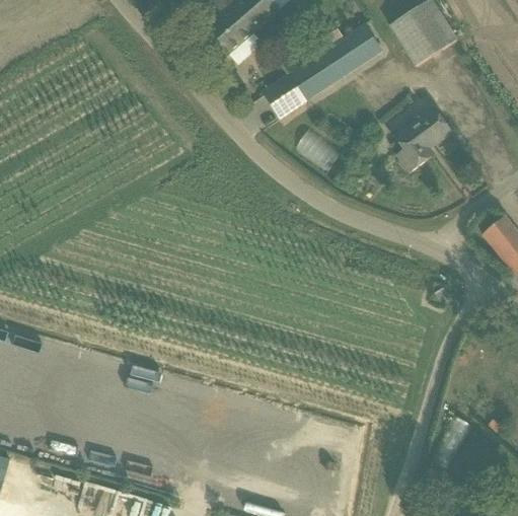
[(253,31),(226,0),(211,0),(195,14),(206,27),(190,42),(213,67),(253,31)]
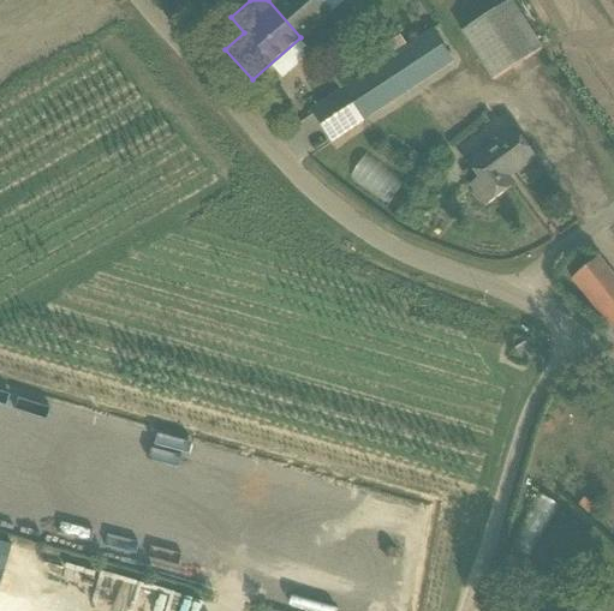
[(268,0),(300,37),(345,0),(268,0)]
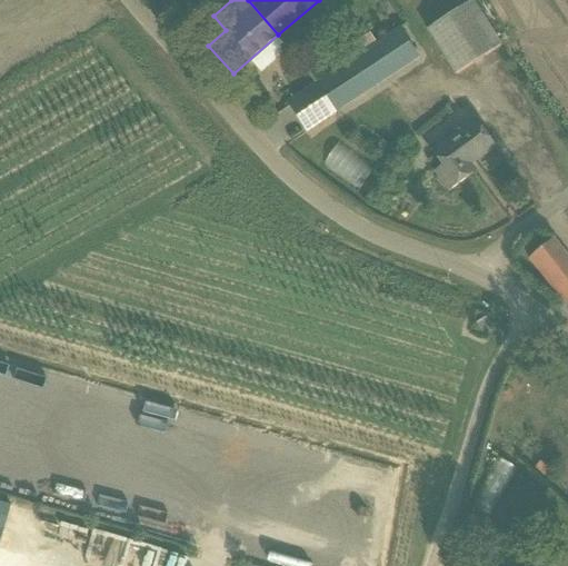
[(500,43),(474,0),(470,0),(427,28),(455,71),(500,43)]
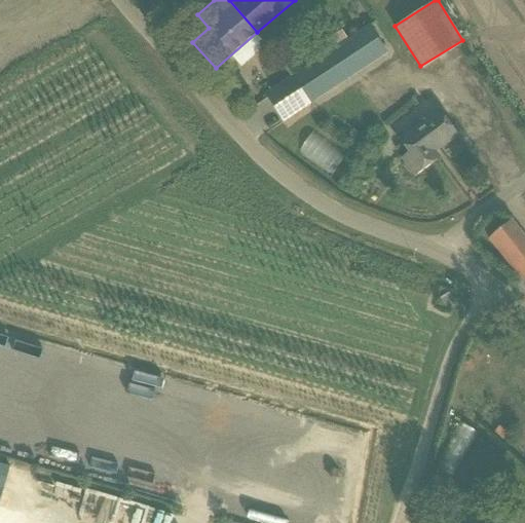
[(326,32),(334,45),(346,37),(337,24),(326,32)]
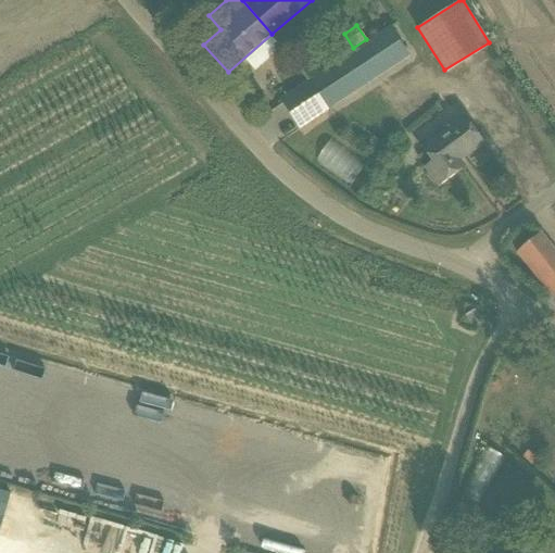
[(299,127),(405,59),(385,28),(279,97),(299,127)]
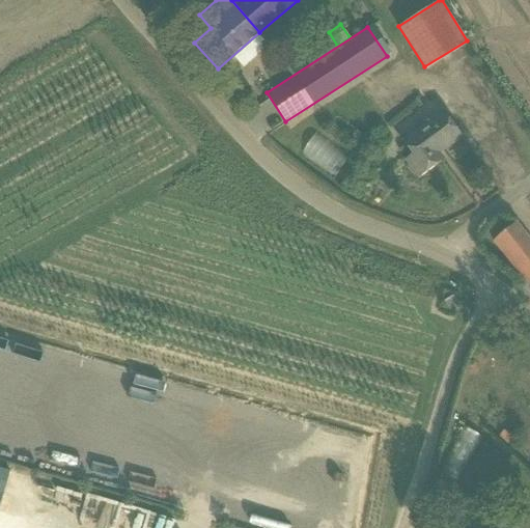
[(409,131),(439,110),(430,99),(401,120),(409,131)]
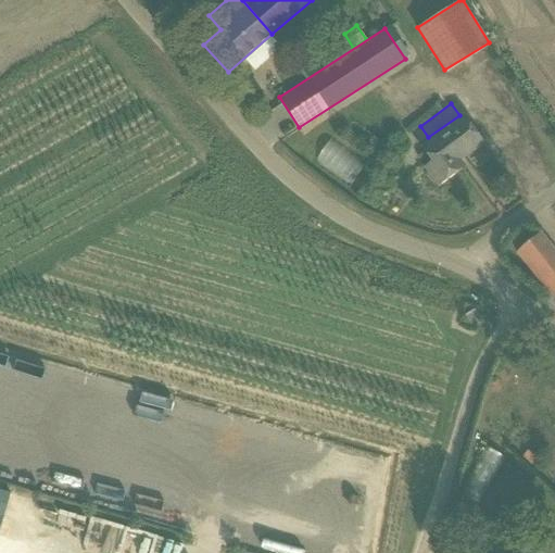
[(464,115),(420,147),(431,160),(424,165),(438,185),(457,171),(452,164),(483,141),(464,115)]
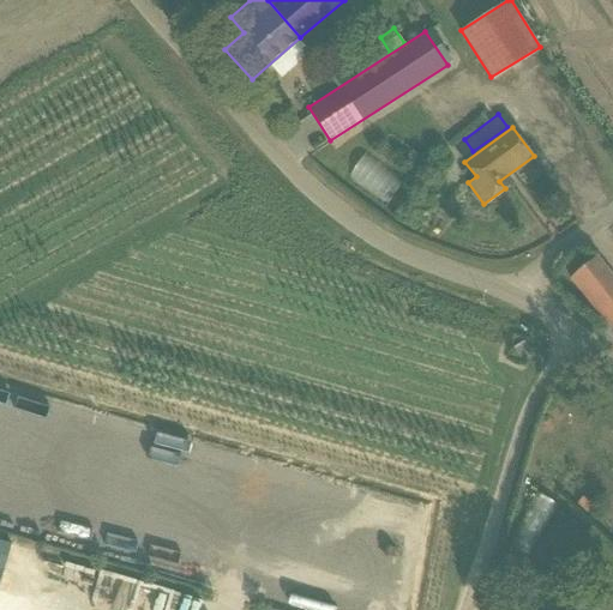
[(362,152),(350,174),(390,197),(403,175),(362,152)]
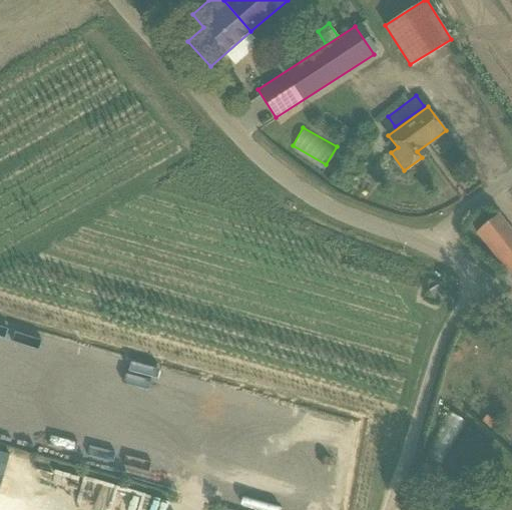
[(511,230),(497,213),(476,230),(511,277),(511,230)]
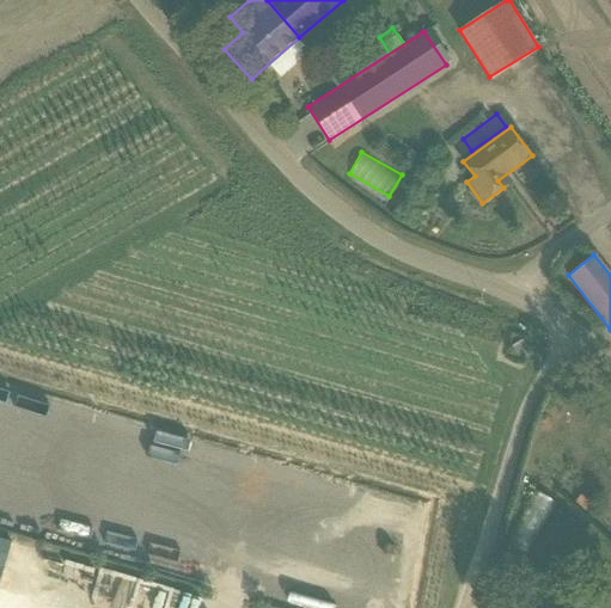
[(527,551),(555,498),(533,487),(506,540),(527,551)]
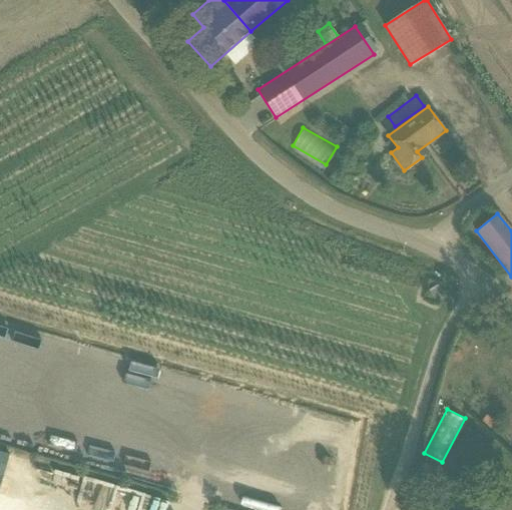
[(0,492),(10,450),(0,447),(0,492)]
